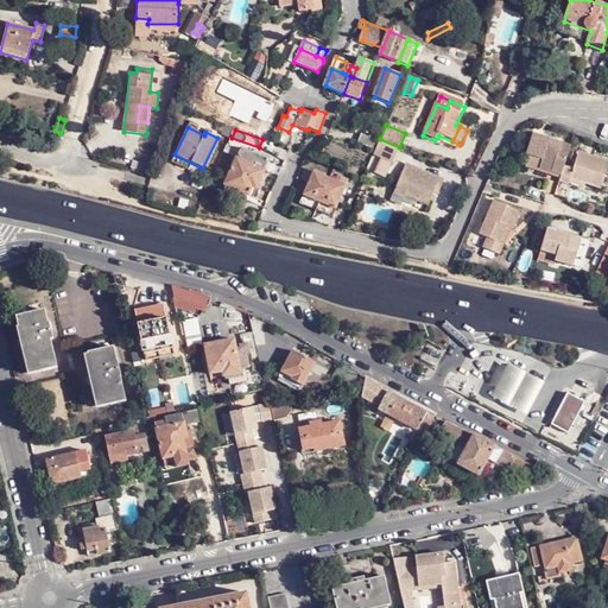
[(571,146),(533,133),(526,153),(543,159),(539,168),(562,176),(558,182),(569,185),(571,181),(601,190),(607,168),(607,162),(580,152),(574,169),(564,166),(571,146)]
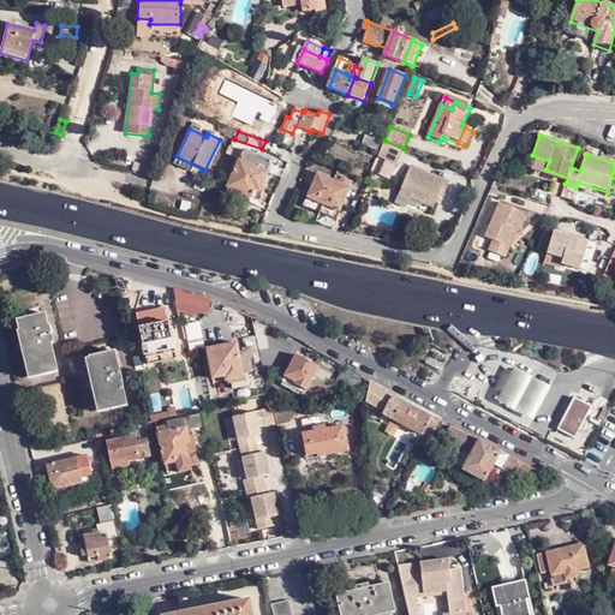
[(298,138),(287,136),(284,144),(293,148),(298,138)]
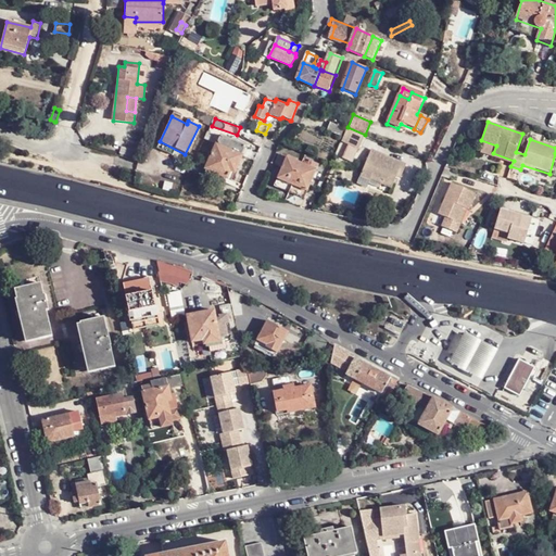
[(331,123),(328,130),(341,136),(344,127),(331,123)]
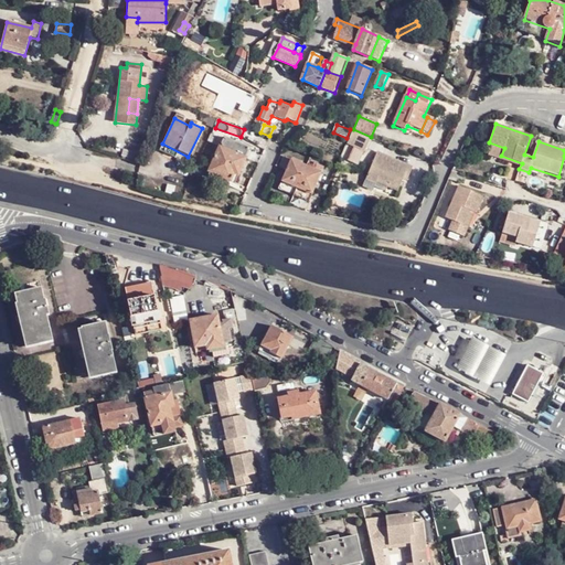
[(353,129),(349,139),(348,142),(364,150),(371,137),(353,129)]
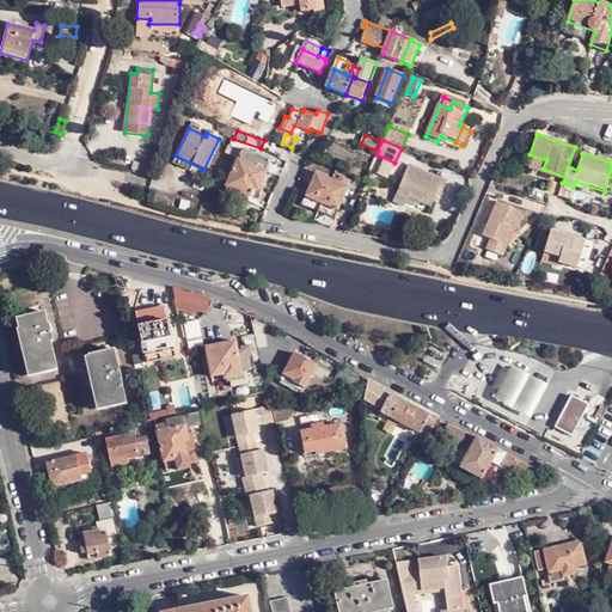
[(273,163),(245,148),(240,158),(239,157),(225,184),(250,197),(254,190),(259,191),(268,173),(268,172),(273,163)]
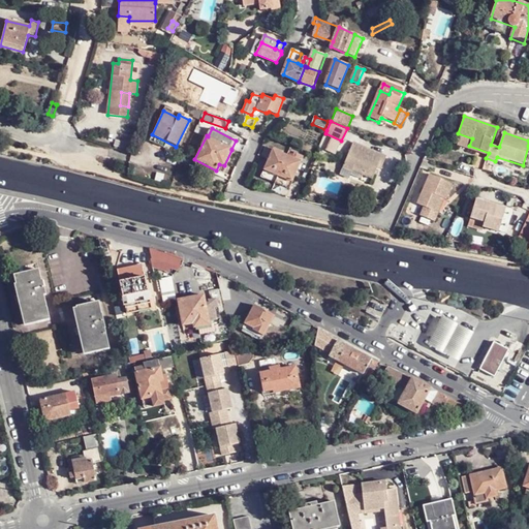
[(133,142),(120,137),(115,147),(129,151),(133,142)]
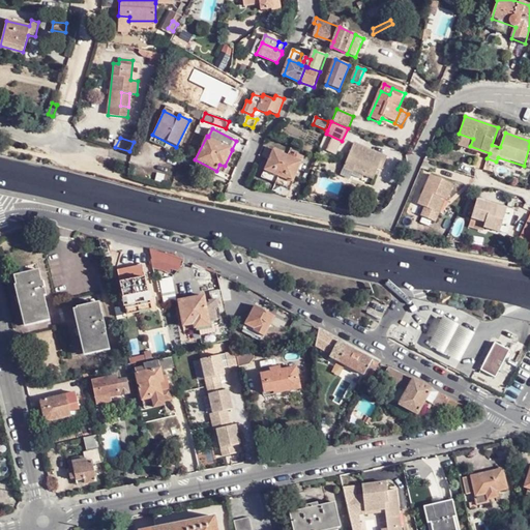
[(337,145),(329,141),(324,151),(332,155),(337,145)]
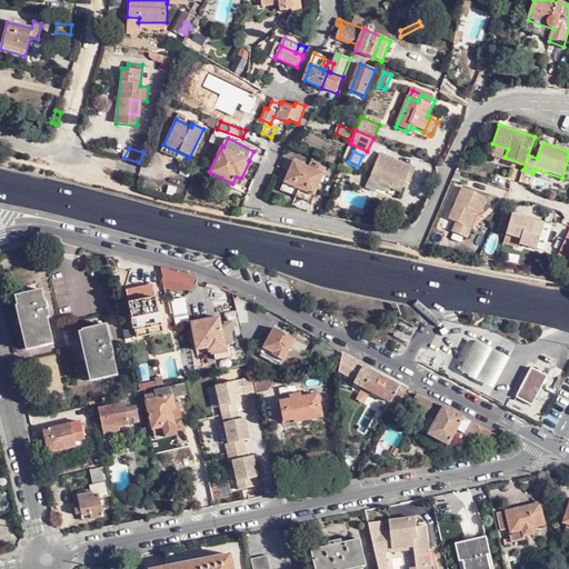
[(375,192),(378,186),(381,180),(399,190),(403,182),(406,177),(411,178),(415,170),(379,152),(362,186),(375,192)]
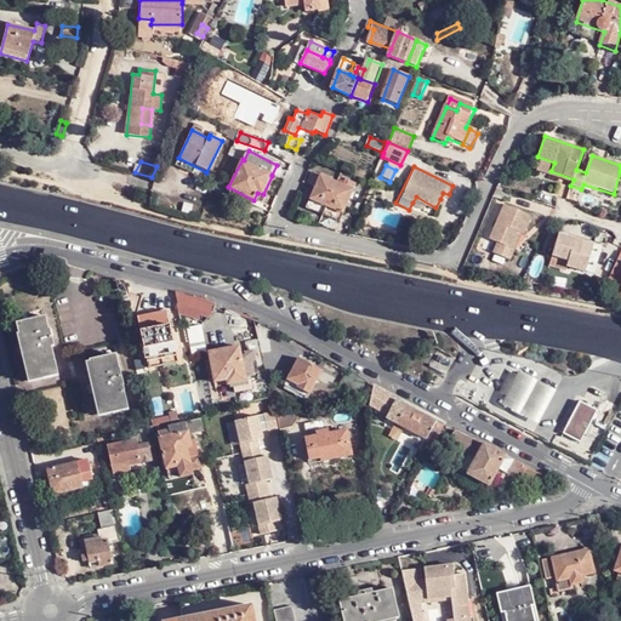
[(318,171),(311,167),(305,178),(312,181),(318,171)]
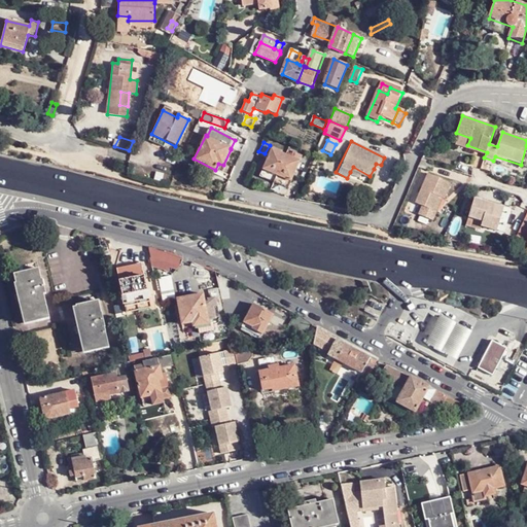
[(271,148),(262,169),(290,181),(300,161),(271,148)]
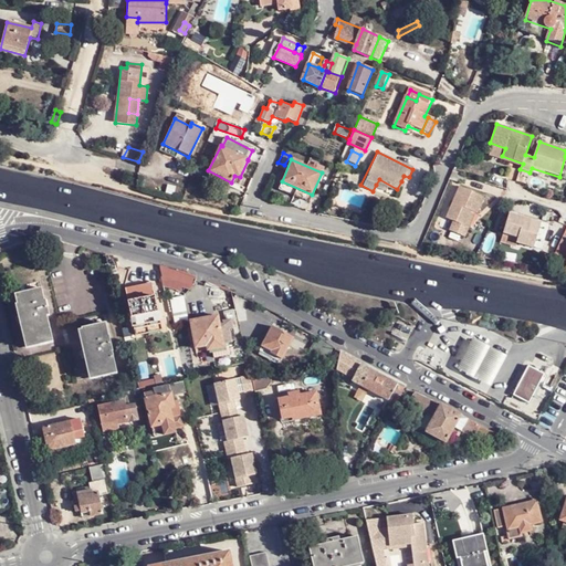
[(379,179),(376,185),(395,192),(397,189),(379,179)]
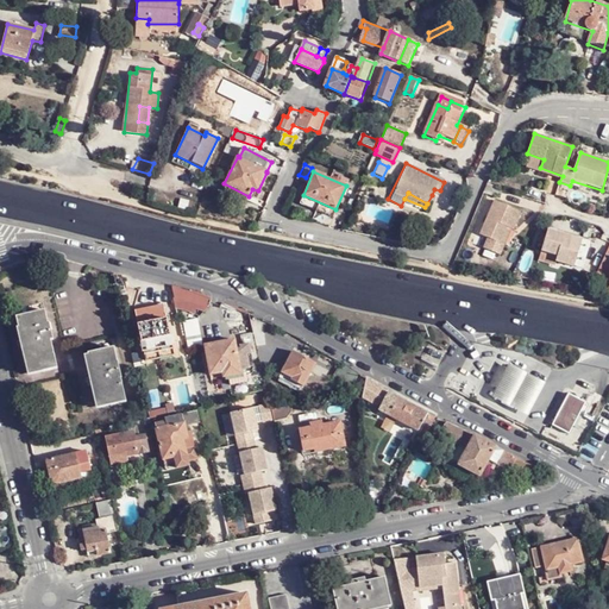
[(336,209),(303,195),(300,203),(332,218),(336,209)]
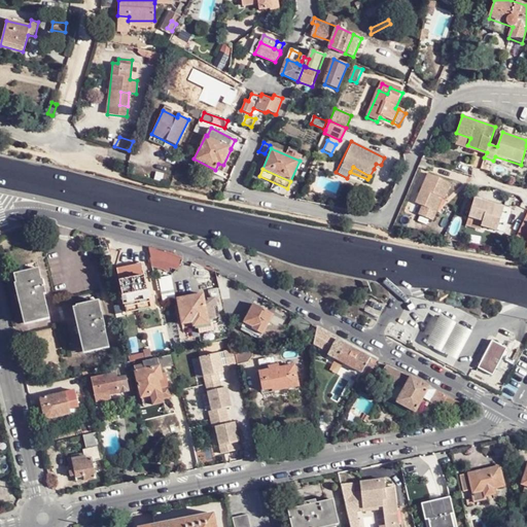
[(438,196),(442,198),(444,198),(450,182),(428,174),(416,203),(421,205),(418,214),(431,220),(436,210),(432,209),(438,196)]
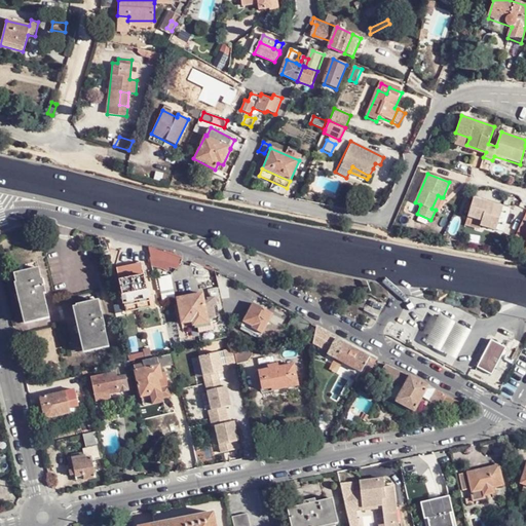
[(436,210),(441,197),(438,195),(431,209),(436,210)]
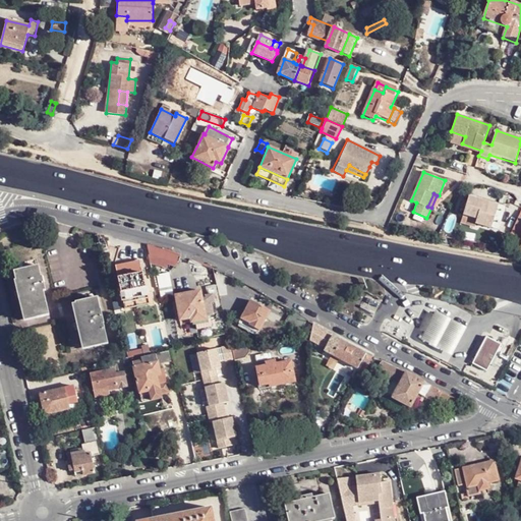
[(498,207),(469,197),(463,215),(476,220),(474,224),(498,232),(503,218),(496,215),(498,207)]
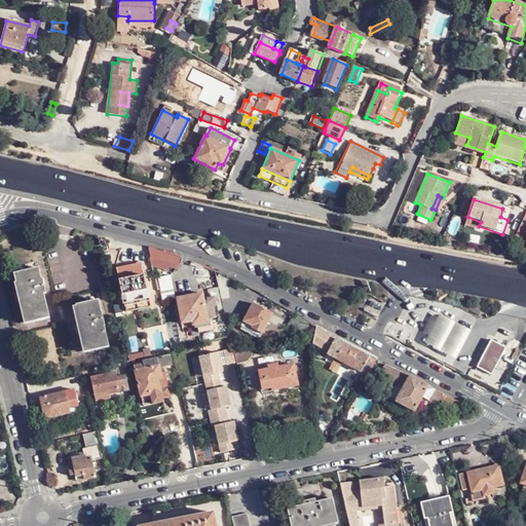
[(525,214),(525,215),(515,238),(525,242),(525,214)]
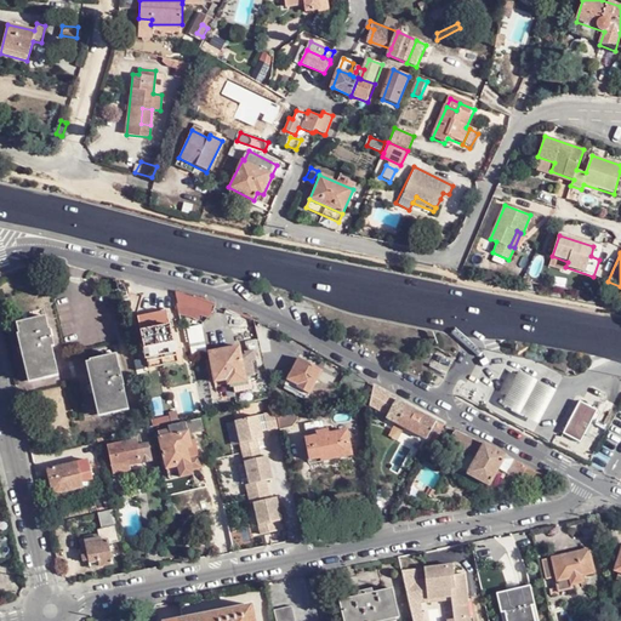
[(198,297),(176,292),(178,302),(211,311),(214,303),(198,297)]
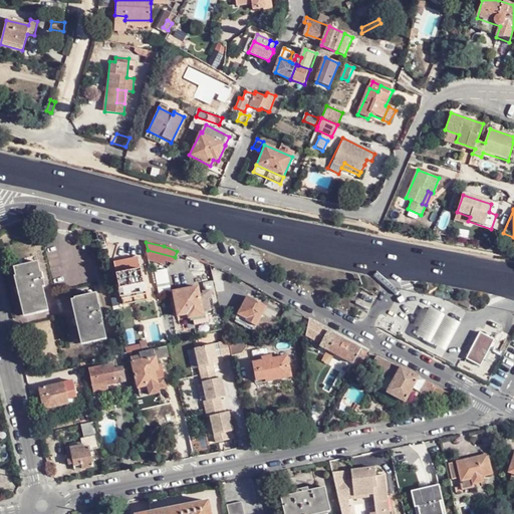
[(203,262),(188,255),(188,256),(187,256),(186,259),(198,264),(199,263),(202,264),(203,262)]
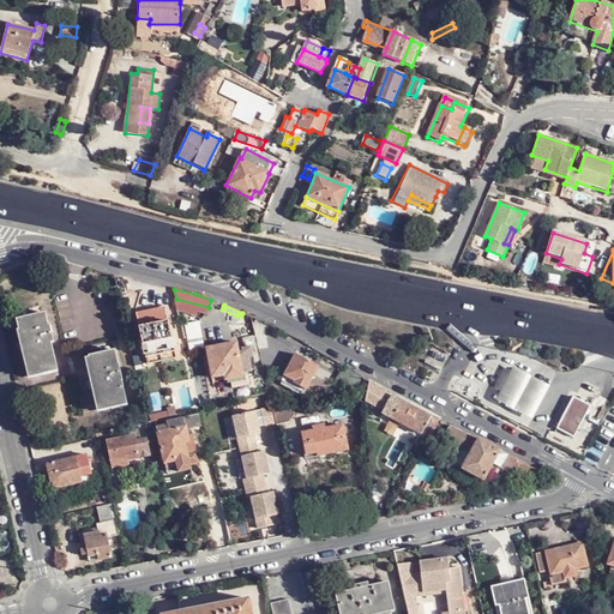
[(169,318),(167,309),(136,317),(144,354),(174,347),(168,319),(169,318)]
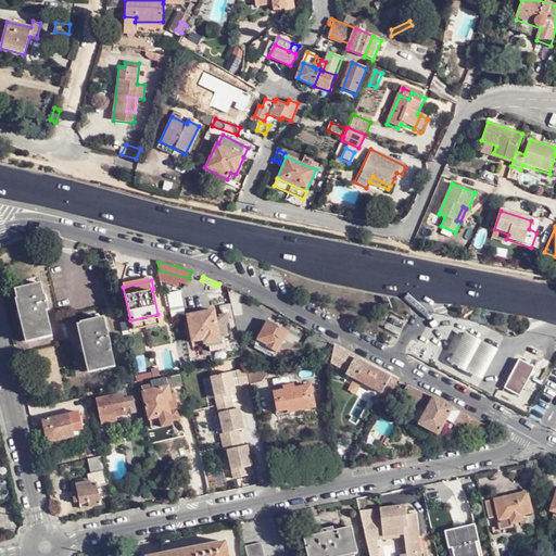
[(15,289),(17,295),(28,343),(52,338),(47,313),(49,313),(45,297),(43,297),(40,283),(15,289)]
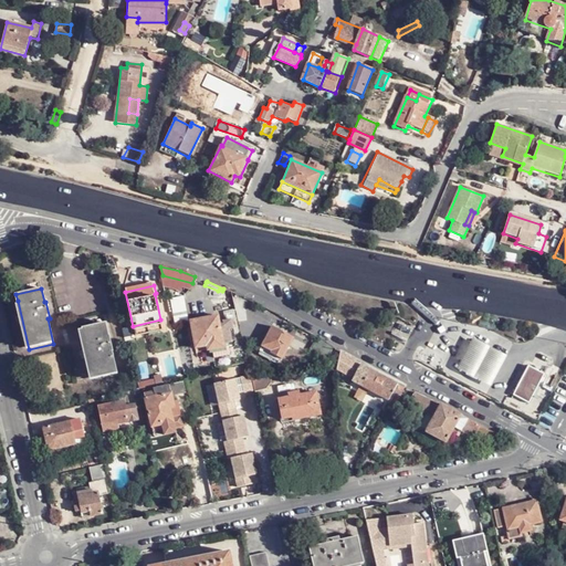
[(29,349),(18,301),(13,301),(25,349),(29,349)]
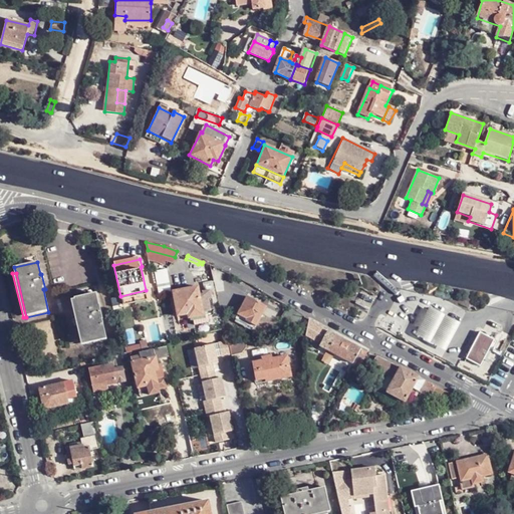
[(204,317),(198,287),(173,292),(179,317),(189,315),(190,319),(204,317)]
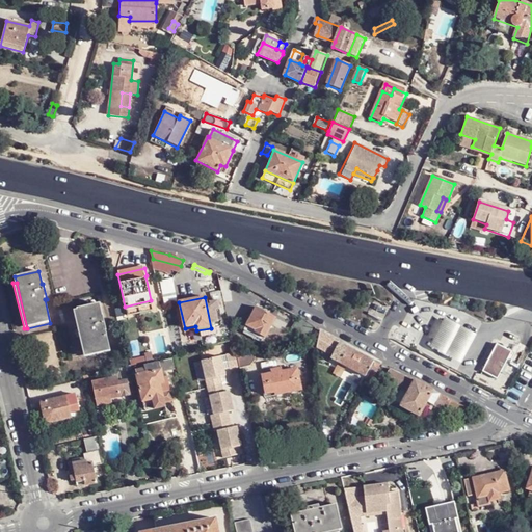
[(88,306),(86,300),(75,303),(76,313),(83,344),(80,344),(82,355),(110,349),(106,328),(104,328),(102,322),(104,322),(100,303),(88,306)]
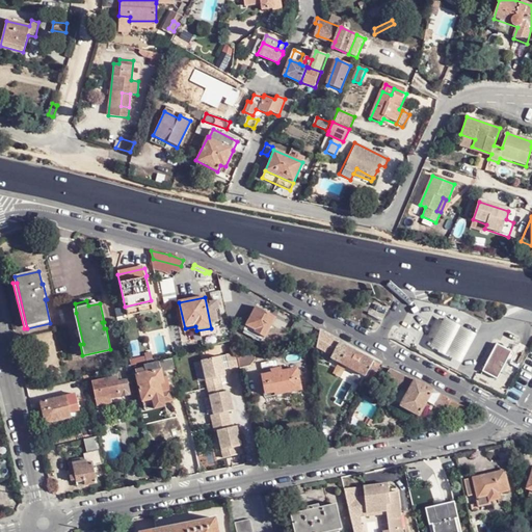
[(263,338),(275,318),(256,307),(245,323),(254,329),(254,331),(263,338)]
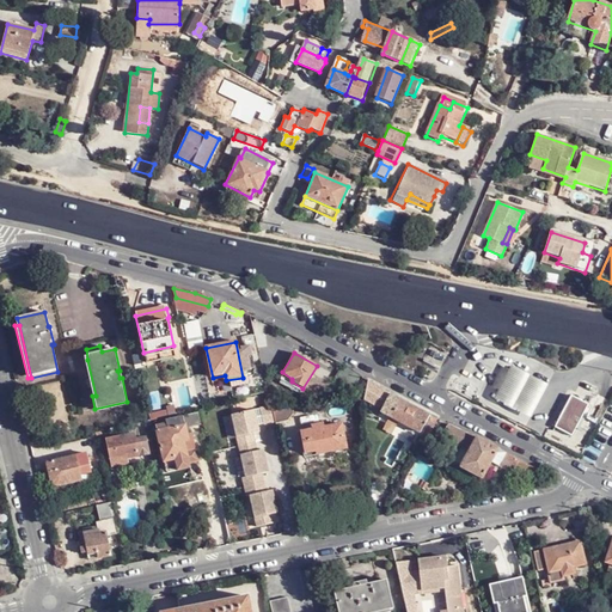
[(96,396),(87,360),(84,360),(92,396),(96,396)]
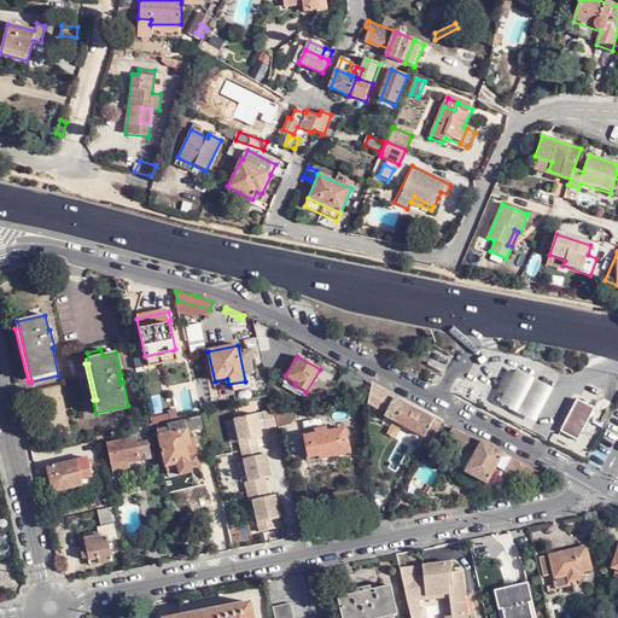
[(365,379),(350,368),(347,373),(343,371),(337,378),(356,391),(365,379)]
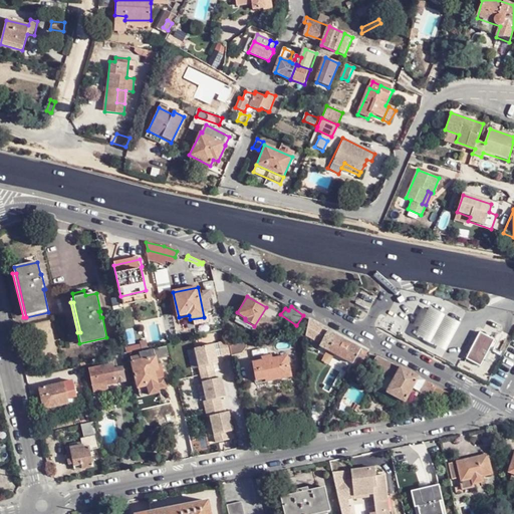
[(427,308),(414,339),(446,353),(459,321),(427,308)]
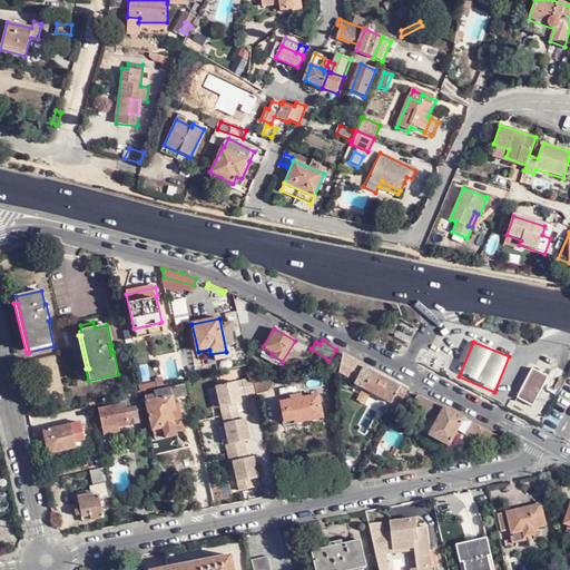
[(340,352),(340,359),(343,361),(338,371),(356,381),(364,367),(344,355),(340,352)]
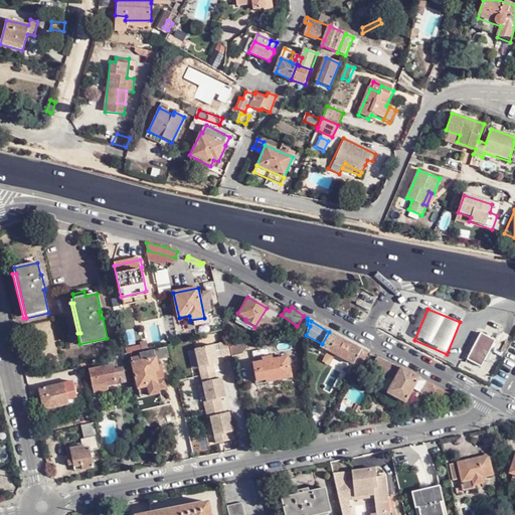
[(476,330),(462,357),(476,365),(491,338),(476,330)]
